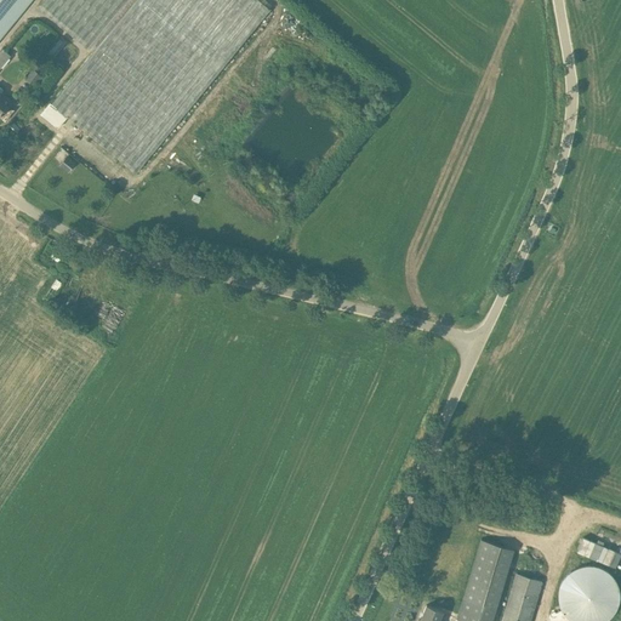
[(0,0),(0,21),(17,0),(0,0)]
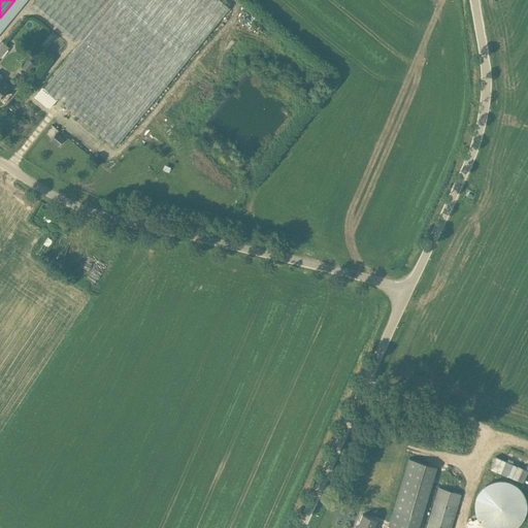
[(106,0),(38,0),(33,6),(74,40),(106,0)]
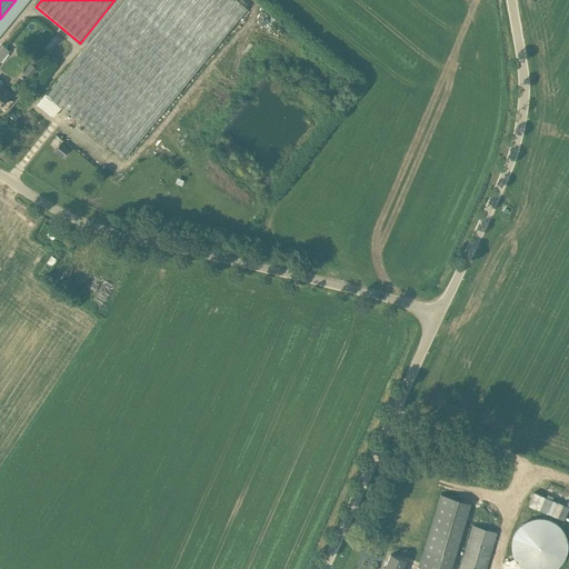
[(247,8),(237,0),(123,0),(47,95),(125,158),(247,8)]
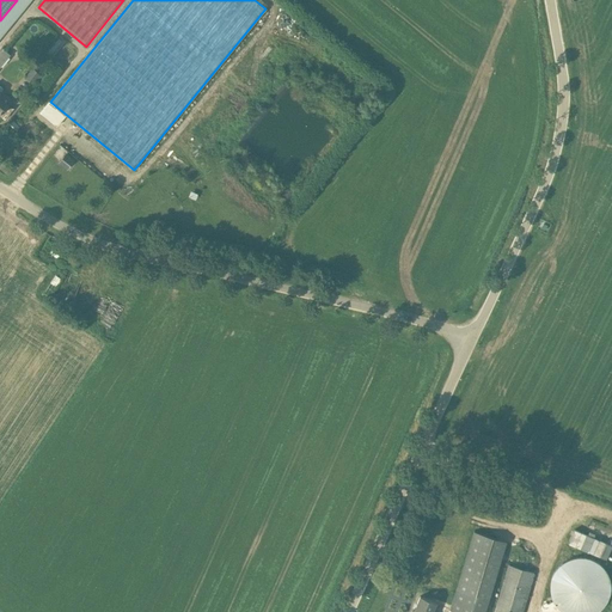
[(30,67),(24,78),(34,84),(41,73),(30,67)]
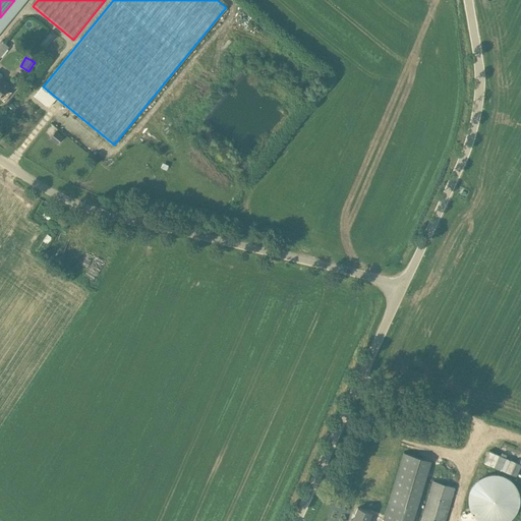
[(0,97),(9,84),(0,76),(0,97)]
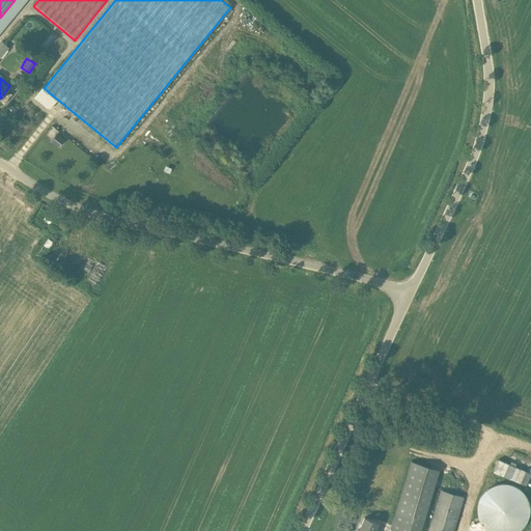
[(56,101),(43,89),(35,98),(49,109),(56,101)]
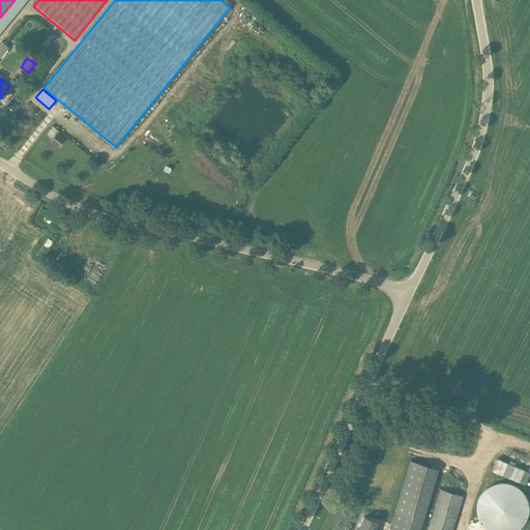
[(64,139),(57,133),(50,141),(57,147),(64,139)]
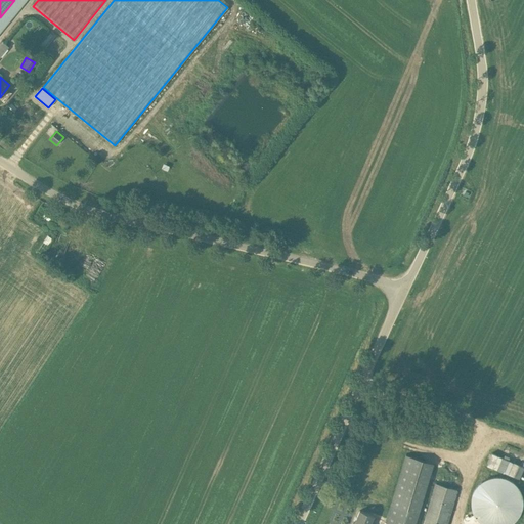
[(43,252),(51,237),(46,234),(38,249),(43,252)]
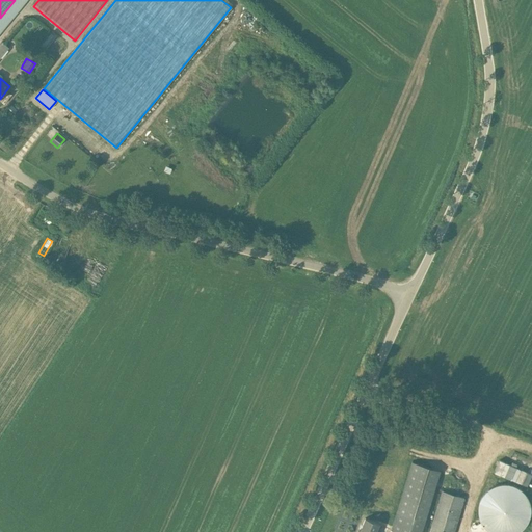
[(421,430),(391,530),(399,531),(453,531),(478,447),(421,430)]
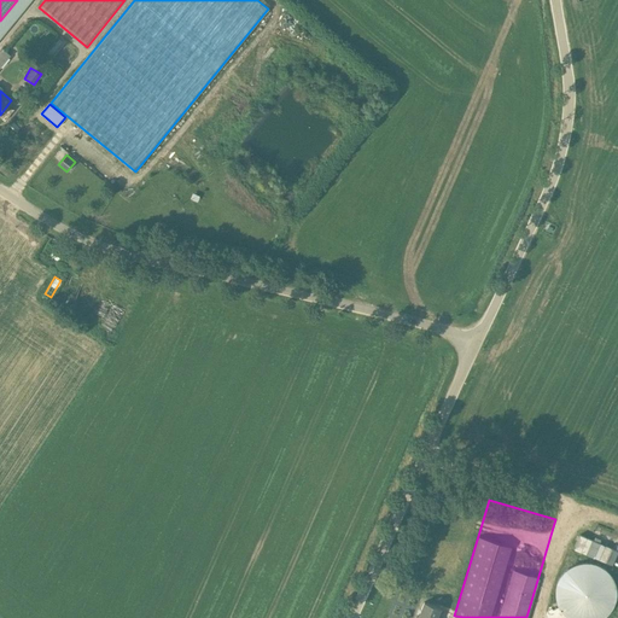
[(617,549),(581,537),(576,552),(614,564),(617,554),(617,549)]
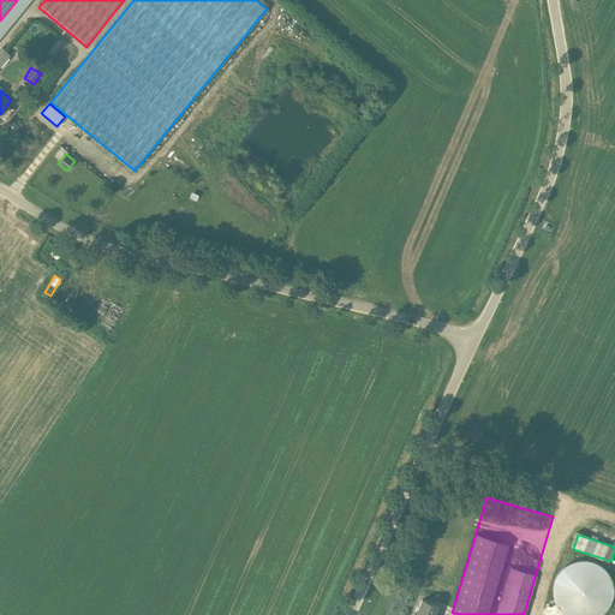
[(586,559),(581,559),(578,559),(574,560),(571,561),(567,562),(563,565),(561,567),(559,571),(556,574),(555,577),(553,580),(553,585),(551,589),(551,592),(553,596),(554,599),(555,603),(557,607),(560,610),(562,613),(566,614),(565,614),(599,614),(602,614),(604,611),(608,608),(609,605),(611,602),(613,598),(614,595),(614,591),(614,586),(613,583),(613,579),(610,575),(609,572),(607,569),(603,566),(601,563),(597,562),(593,560),(590,560),(586,559)]
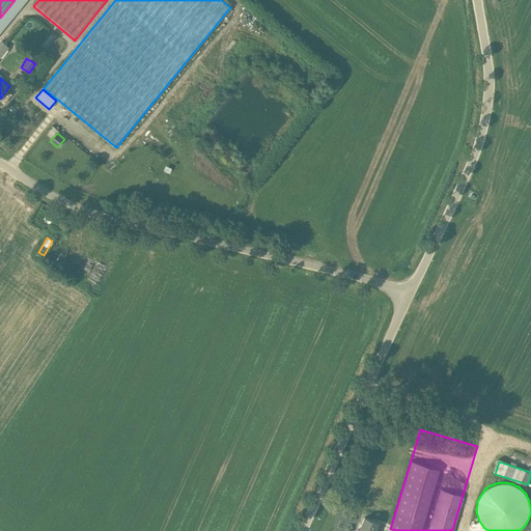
[(373,530),(378,522),(365,516),(359,530),(373,530)]
